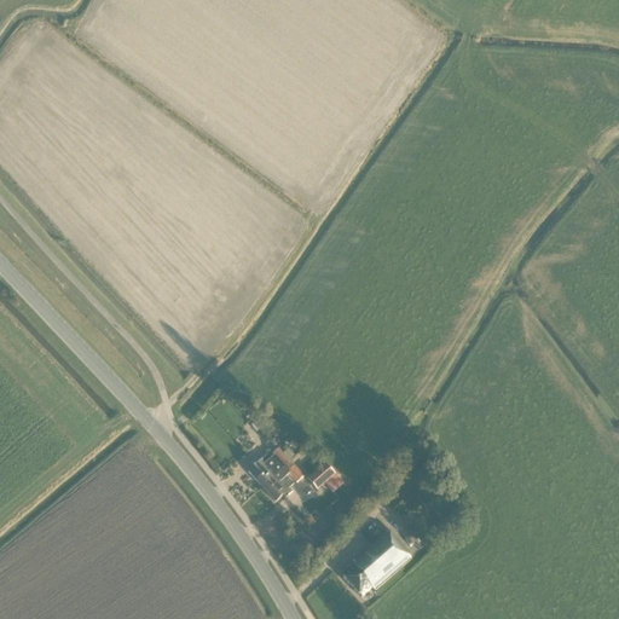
[(290,439),(285,444),(295,451),(300,445),(290,439)]
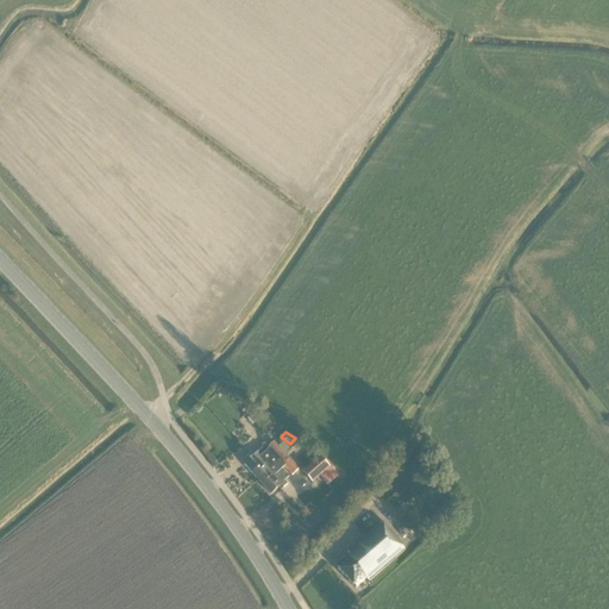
[(263,449),(244,466),(258,481),(278,462),(284,454),(290,450),(284,443),(280,447),(275,443),(265,452),(263,449)]
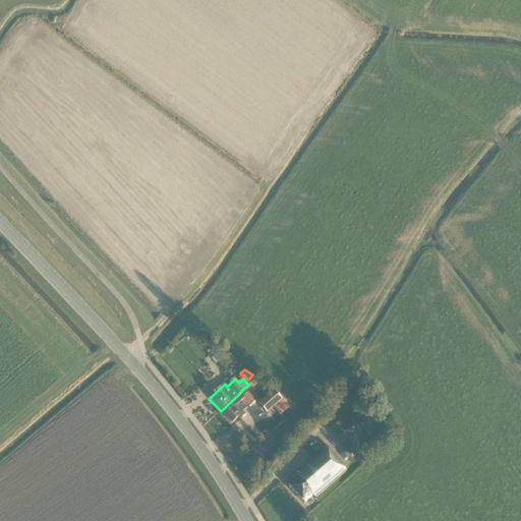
[(243,389),(238,395),(221,411),(232,424),(244,413),(238,406),(243,400),(250,407),(255,402),(244,389),(249,385),(248,385),(243,389)]
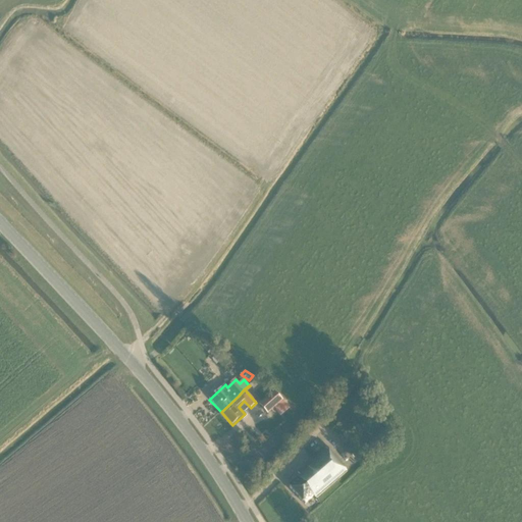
[(281,402),(273,393),(259,406),(267,415),(273,409),(281,402)]
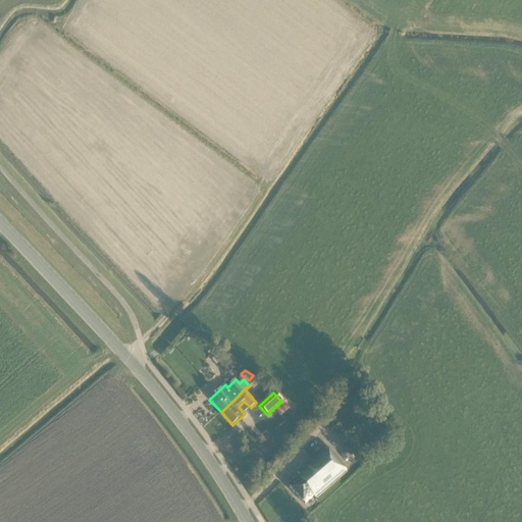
[(316,500),(348,471),(326,448),(298,474),(300,476),(289,487),(305,505),(315,497),(316,500)]
